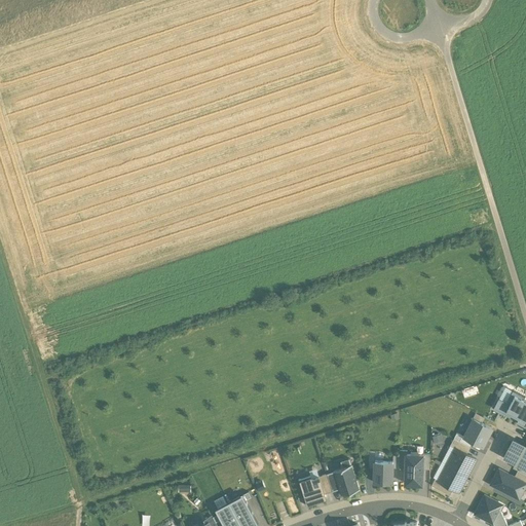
[(506,402),(499,398),(493,408),(506,415),(509,412),(506,411),(515,395),(524,400),(525,397),(513,390),(506,402)]
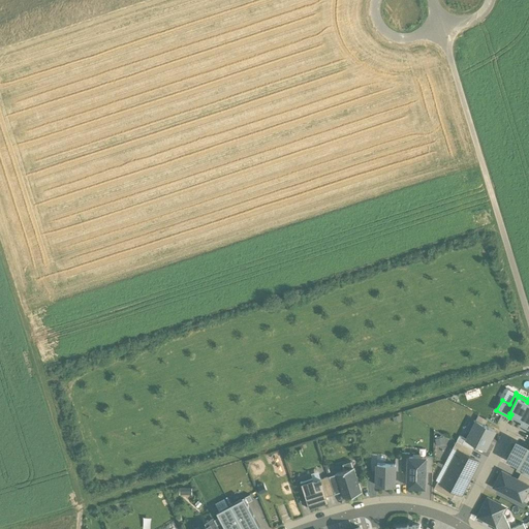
[(528,402),(527,402),(518,397),(509,413),(511,414),(528,424),(528,402)]
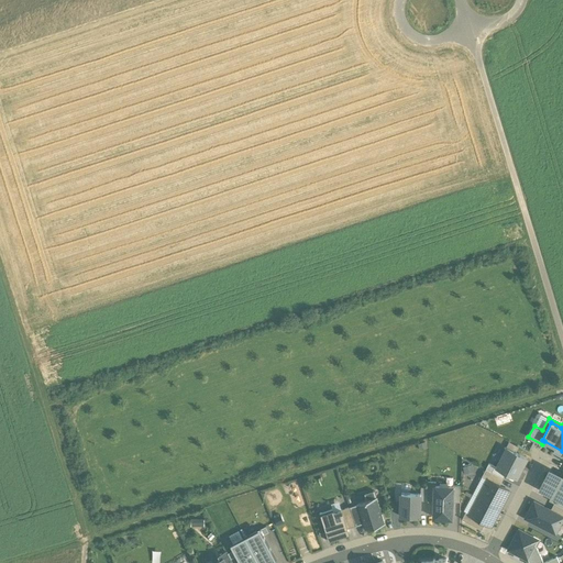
[(508,449),(497,467),(506,473),(516,477),(527,459),(508,449)]
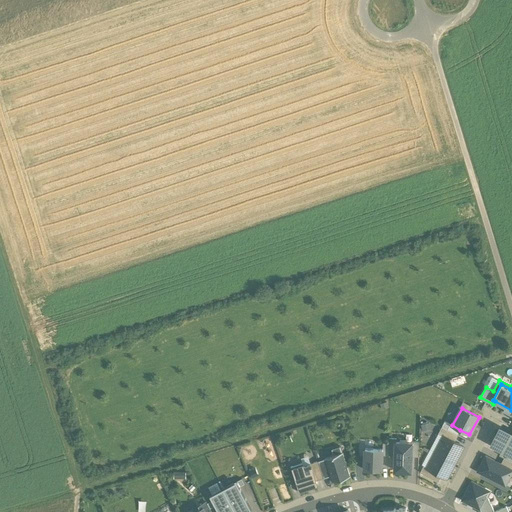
[(444,421),(442,426),(458,435),(460,430),(452,425),(444,421)]
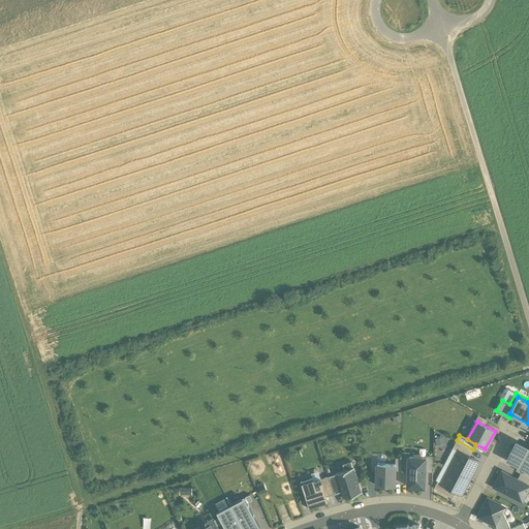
[(459,449),(469,456),(473,449),(457,440),(453,447),(458,450),(459,449)]
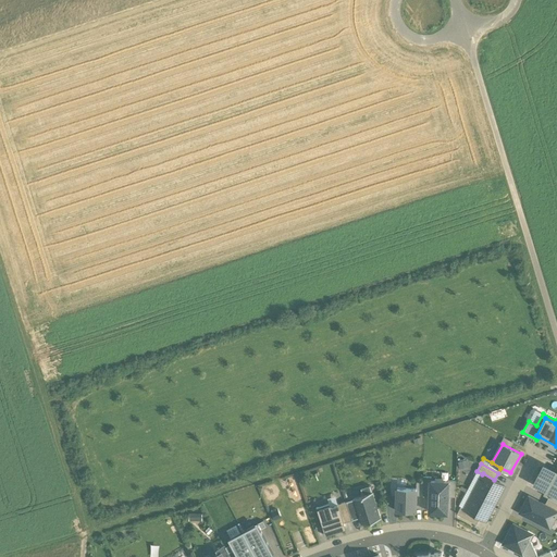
[(556,472),(544,466),(535,483),(547,490),(556,494),(556,472)]
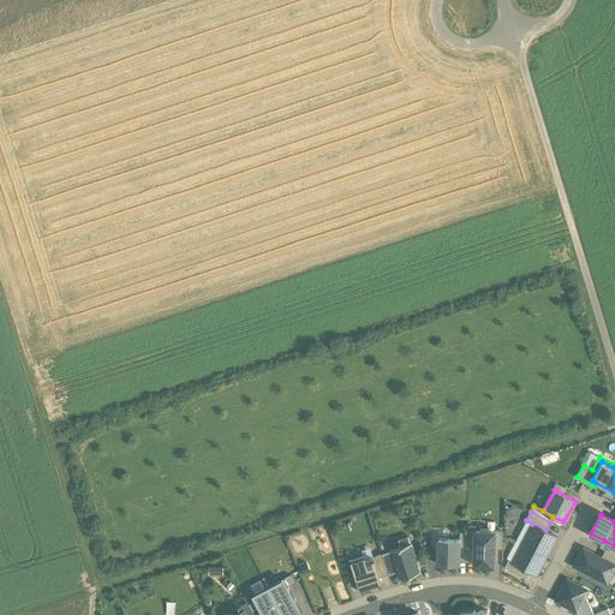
[(523,543),(547,555),(556,536),(545,530),(533,523),(532,524),(523,543)]
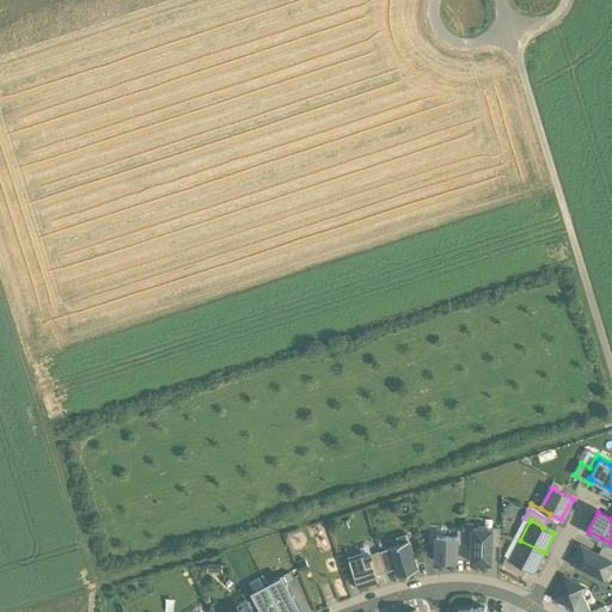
[(493,530),(473,528),(472,542),(472,562),(491,563),(491,545),(493,530)]
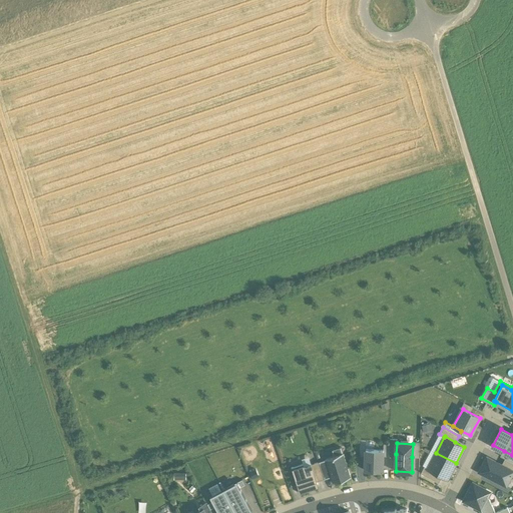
[(332,476),(334,482),(351,477),(341,447),(333,449),(334,455),(327,458),(327,459),(332,476)]
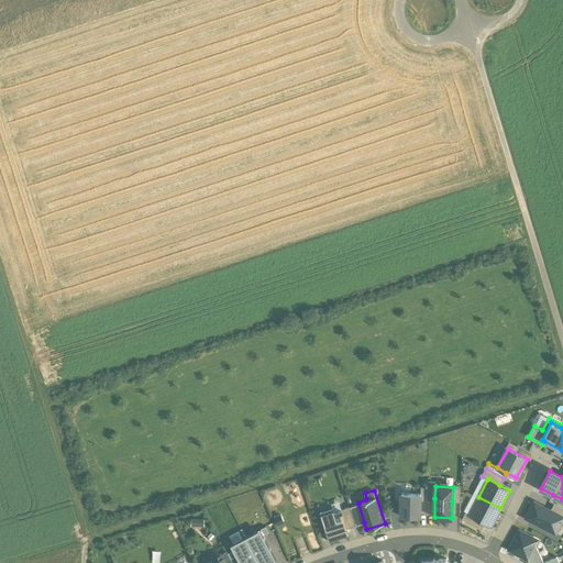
[(421,494),(401,493),(399,516),(419,517),(420,500),(421,494)]
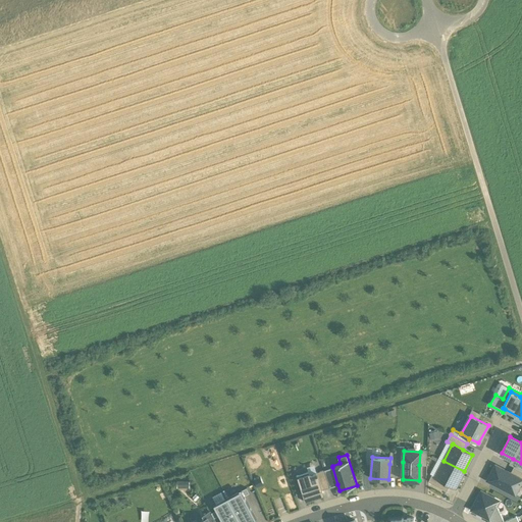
[(521,470),(521,468),(521,463),(513,459),(510,464),(514,466),(521,470)]
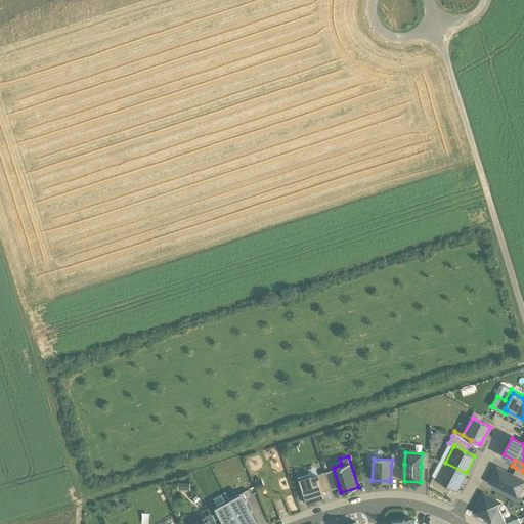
[(456,489),(466,473),(445,463),(437,479),(451,486),(456,489)]
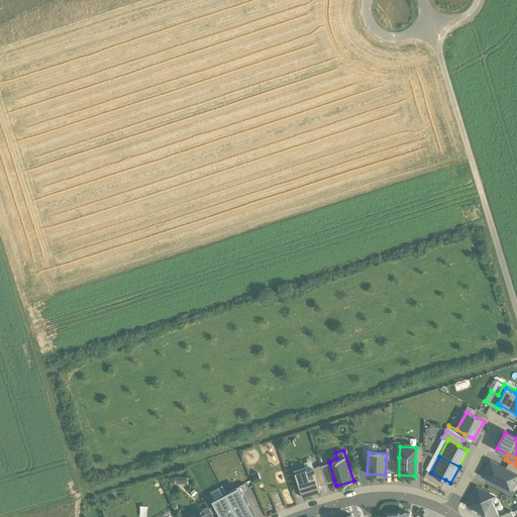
[(483,476),(510,491),(516,477),(516,475),(506,469),(491,460),(483,476)]
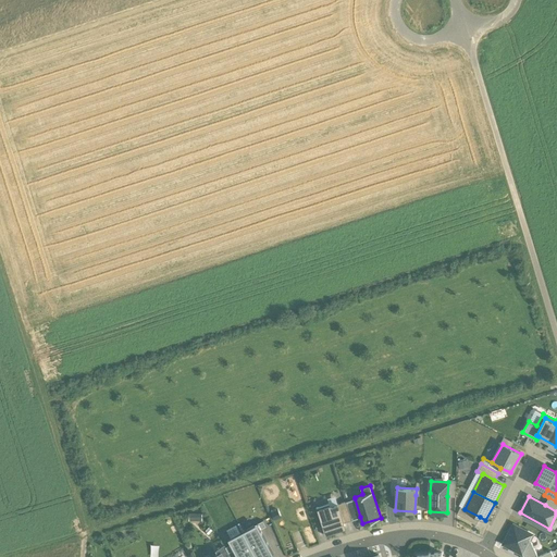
[(545,505),(556,511),(556,502),(548,497),(545,505)]
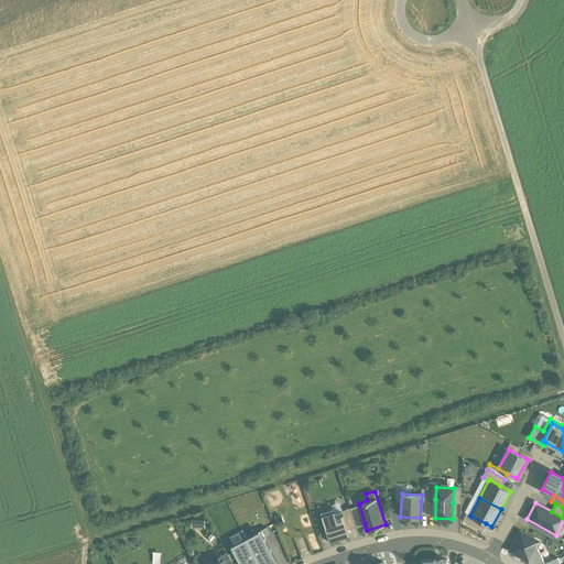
[(359,505),(350,508),(356,527),(365,523),(359,505)]
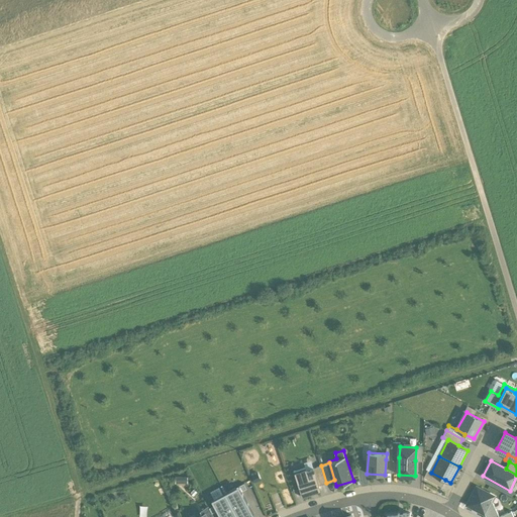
[(321,466),(314,468),(319,485),(326,483),(321,466)]
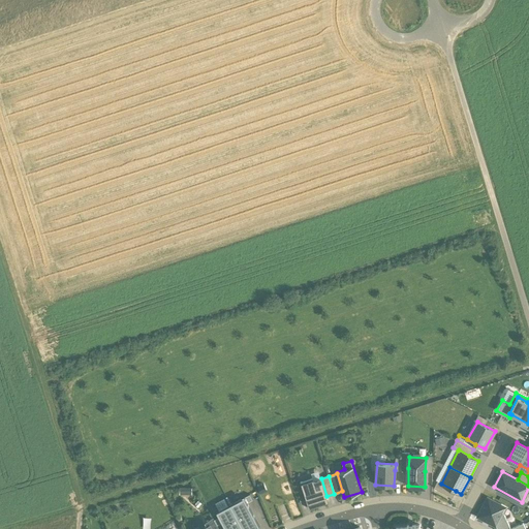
[(313,477),(301,481),(308,508),(329,502),(327,496),(321,478),(313,480),(313,477)]
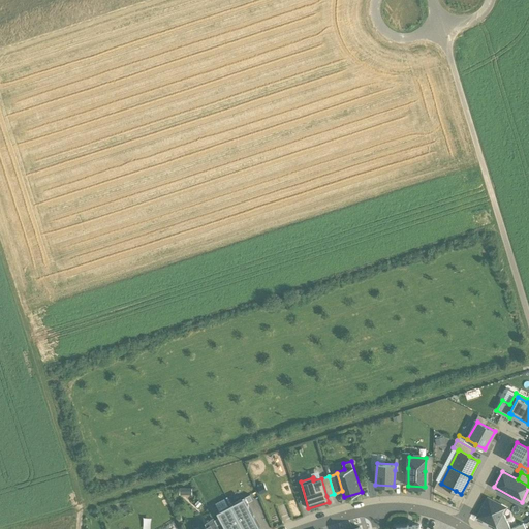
[(456,491),(441,484),(441,483),(438,480),(434,488),(453,497),(456,491)]
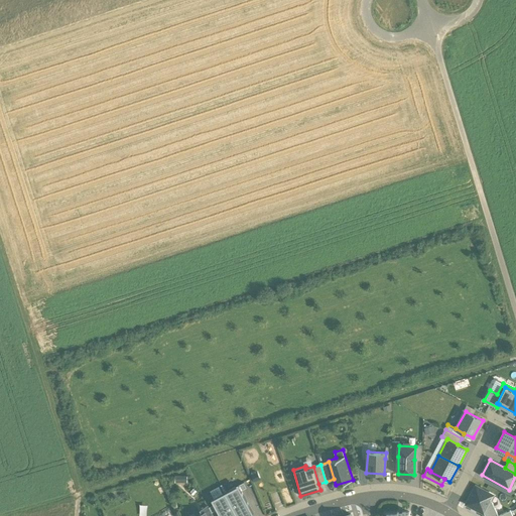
[(238,485),(225,492),(238,515),(247,515),(253,513),(238,485)]
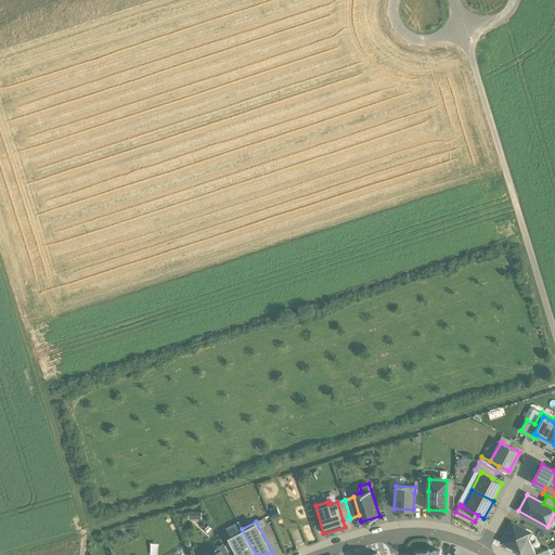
[(531,532),(511,523),(502,541),(520,552),(521,554),(536,554),(537,554),(528,538),(531,532)]
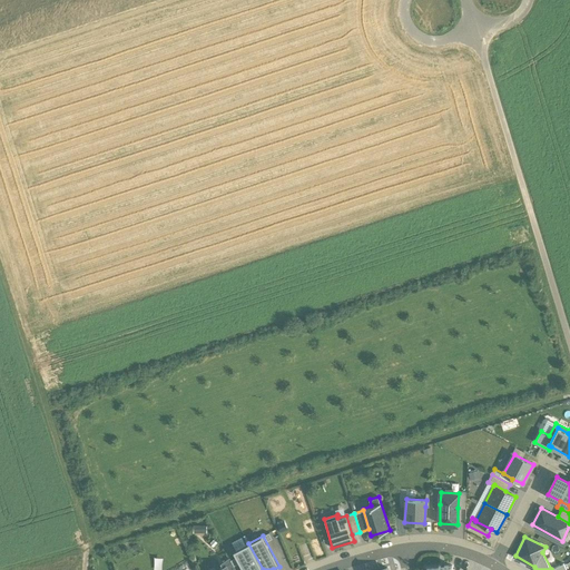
[(263,569),(248,543),(234,551),(244,569),(263,569)]
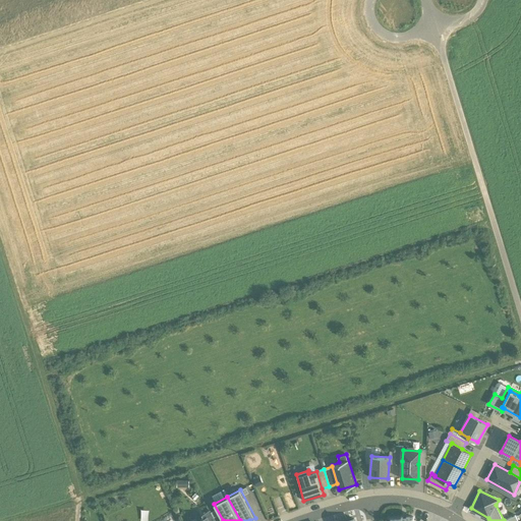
[(203,513),(205,517),(207,516),(209,520),(216,520),(210,509),(203,513)]
